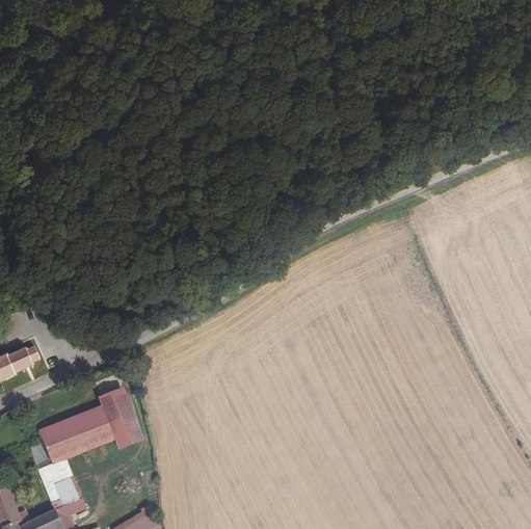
[(36,370),(31,359),(25,346),(6,354),(6,352),(0,355),(0,380),(15,374),(14,371),(24,367),(27,374),(36,370)]
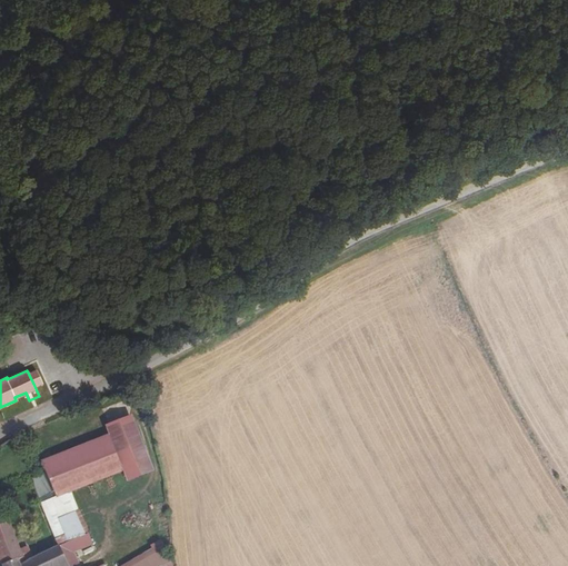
[(116,400),(102,407),(107,416),(120,410),(116,400)]
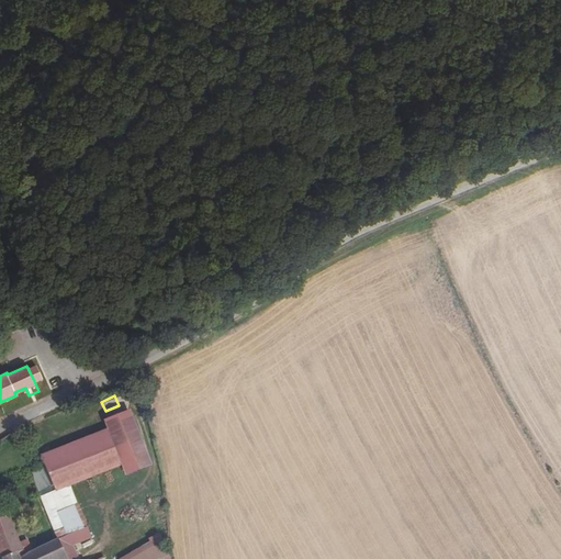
[(55,490),(64,485),(122,462),(126,473),(150,464),(128,409),(103,418),(107,426),(41,453),(40,453),(52,481),(55,490)]
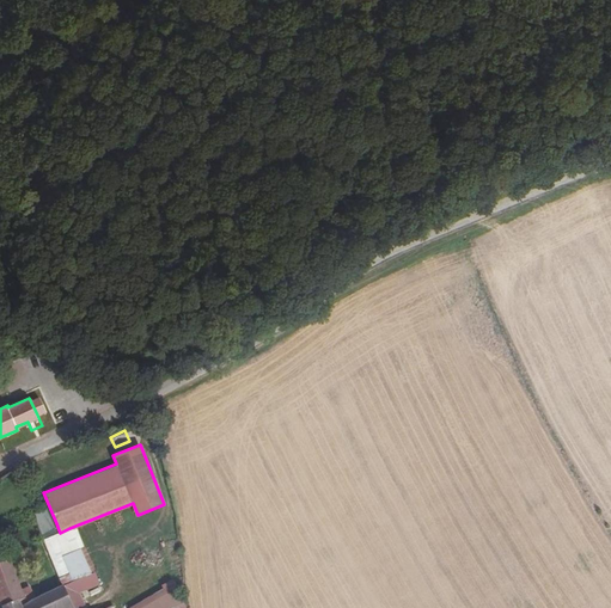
[(60,533),(56,523),(48,527),(52,536),(60,533)]
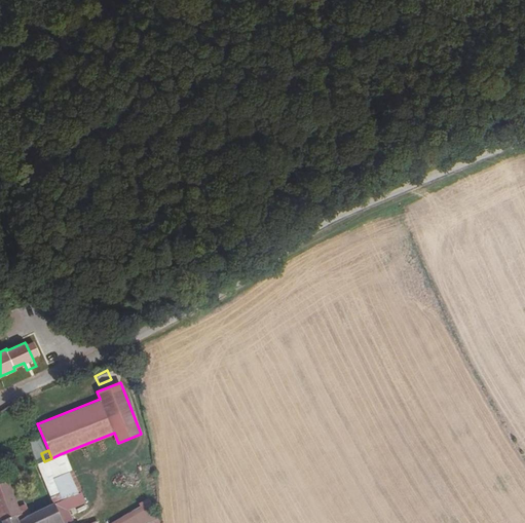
[(44,461),(38,464),(45,481),(52,477),(67,471),(60,454),(51,458),(44,461)]
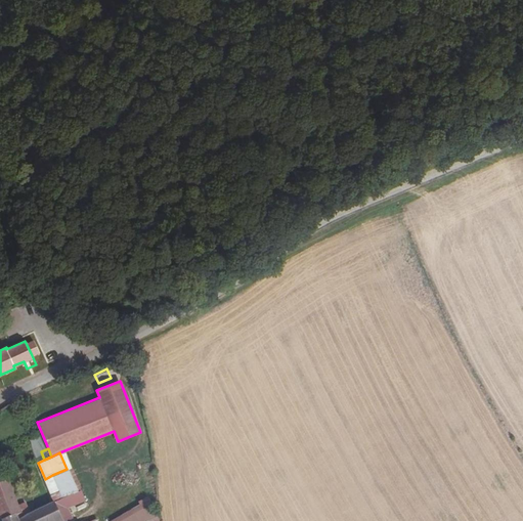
[(73,467),(67,469),(52,475),(61,497),(68,494),(82,488),(73,467)]
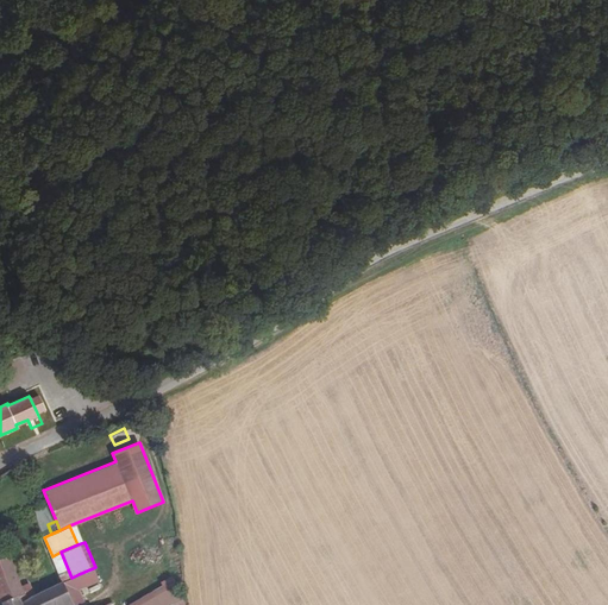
[(24,593),(7,554),(0,558),(0,597),(2,603),(18,596),(24,593)]
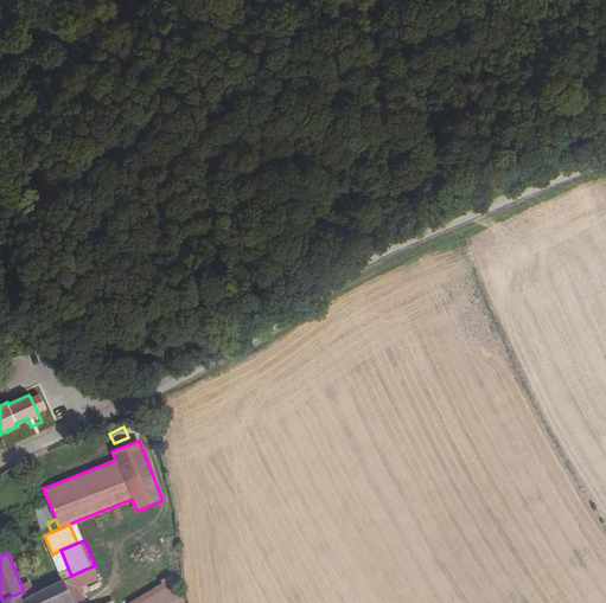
[(71,576),(78,591),(81,600),(88,596),(78,572),(71,576)]
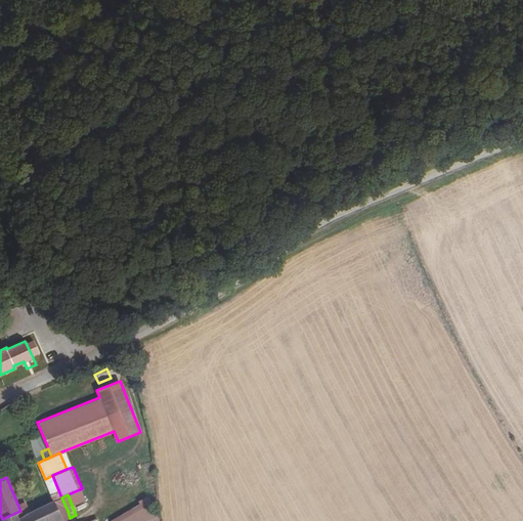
[(68,511),(61,497),(53,501),(59,515),(68,511)]
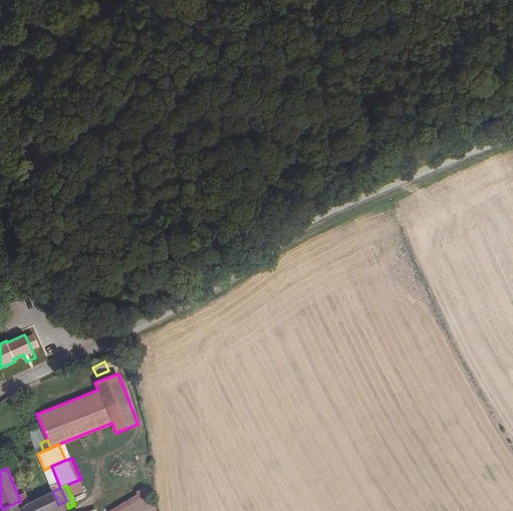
[(2,509),(2,510),(60,510),(58,505),(52,491),(17,508),(15,503),(2,509)]
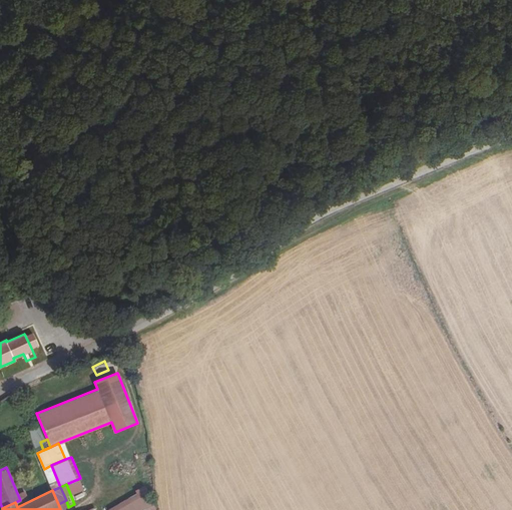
[(116,507),(117,509),(138,509),(153,502),(146,490),(116,507)]
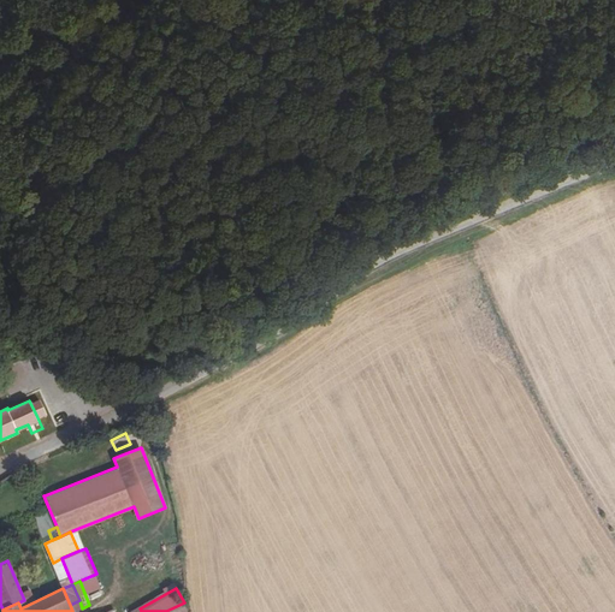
All buildings are outlined.
